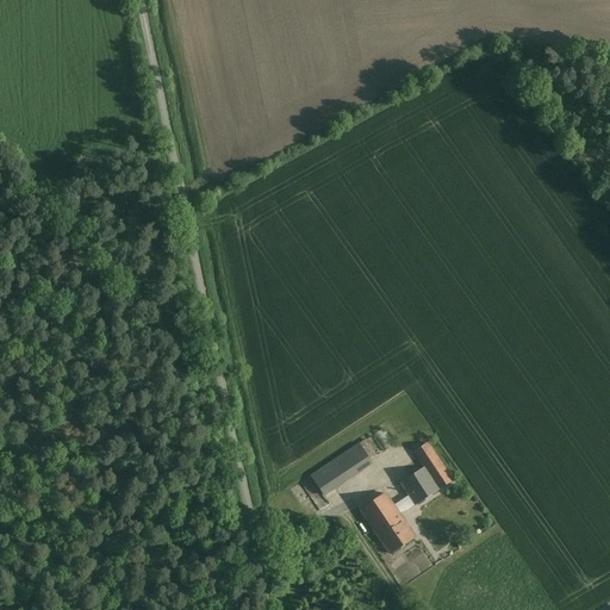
[(378,434),(385,446),(392,442),(385,430),(378,434)]
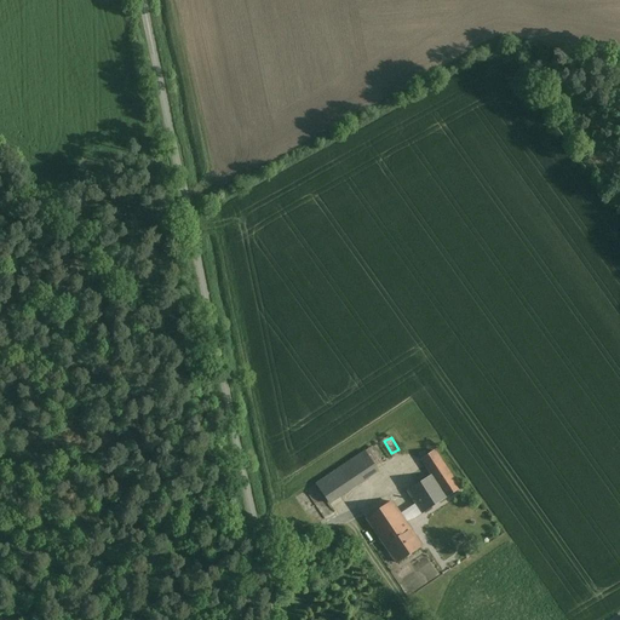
[(431,476),(407,492),(422,514),(459,489),(435,451),(422,460),(431,476)]
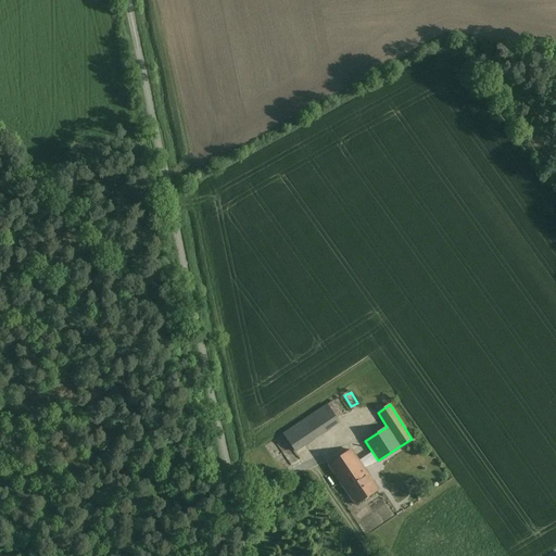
[(328,405),(283,434),(294,452),(339,421),(328,405)]
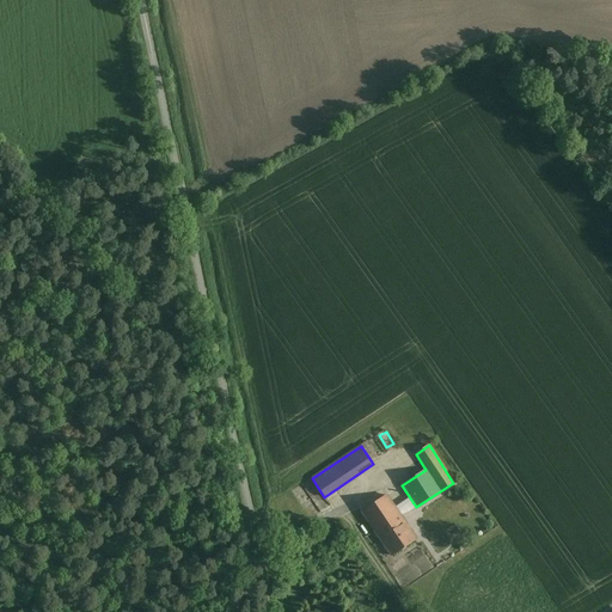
[(324,497),(312,478),(301,485),(320,513),(331,506),(324,497)]
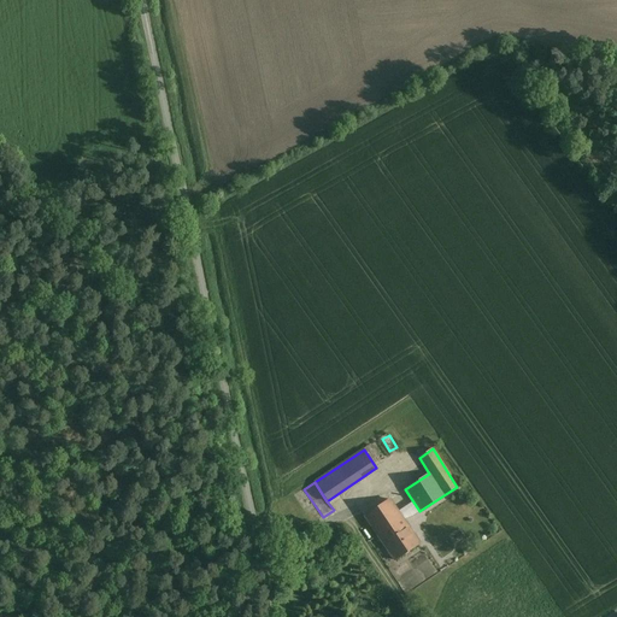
[(364,516),(377,536),(403,519),(389,500),(364,516)]
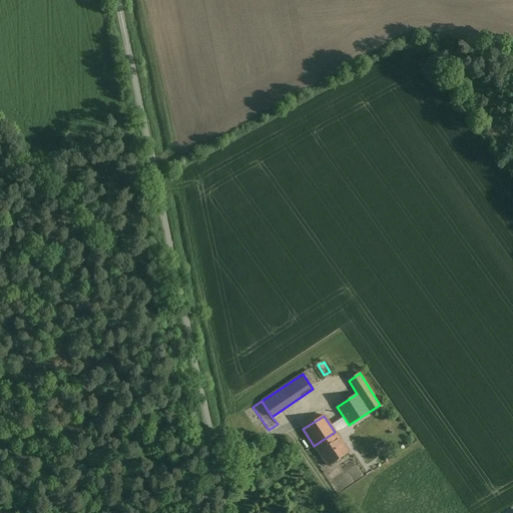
[(335,432),(314,446),(328,466),(349,452),(335,432)]
